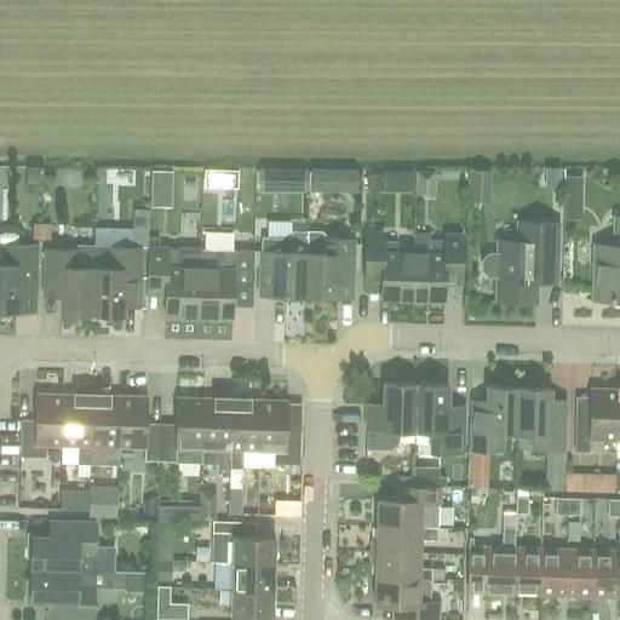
[(42,194),(44,168),(26,168),(26,193),(42,194)]
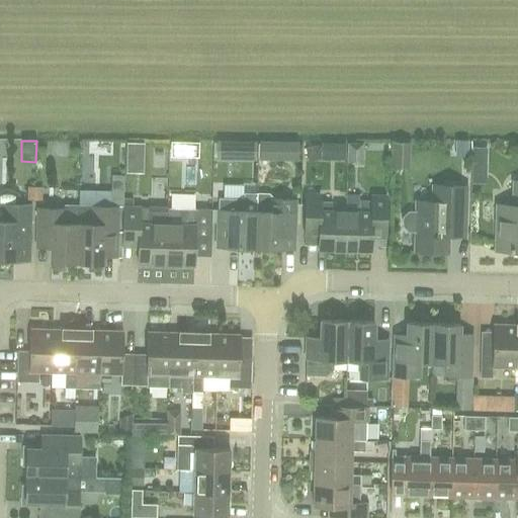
[(217,160),(256,161),(256,141),(218,141),(217,160)]
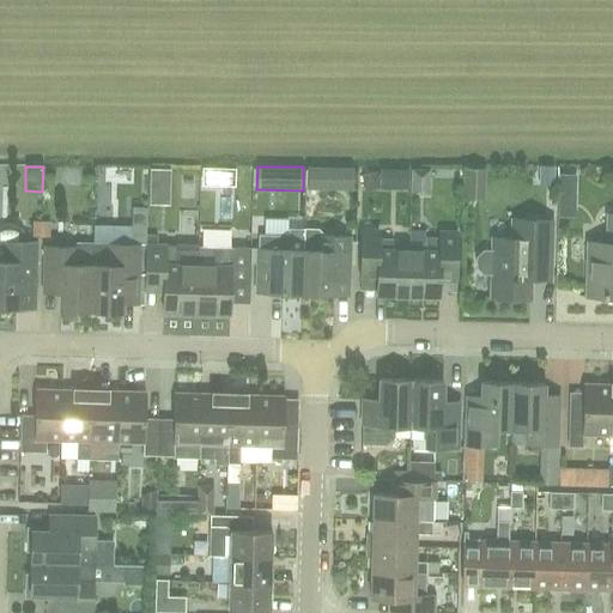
[(308,190),(352,190),(353,168),(308,168),(308,190)]
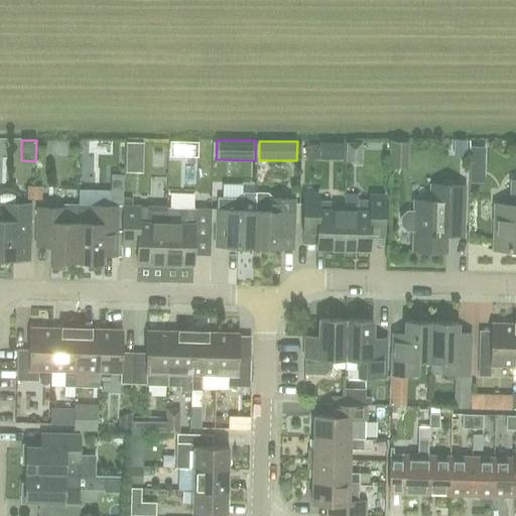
[(347,142),(346,165),(362,165),(362,142),(347,142)]
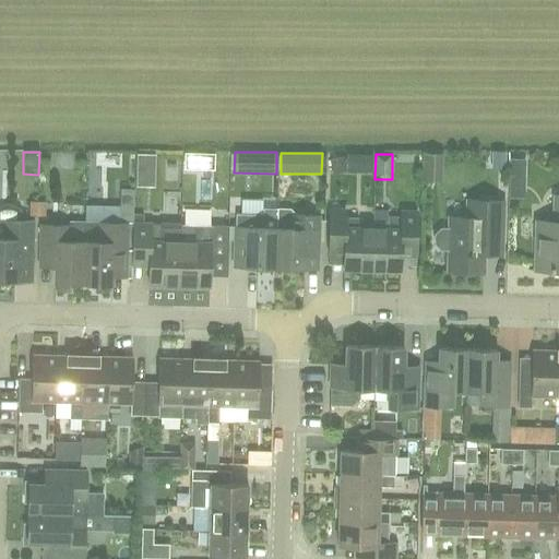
[(346,171),(372,173),(372,156),(346,155),(346,171)]
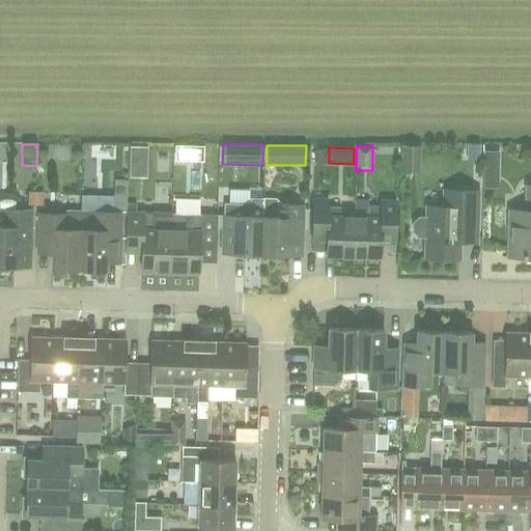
[(325,148),(312,151),(316,166),(329,163),(325,148)]
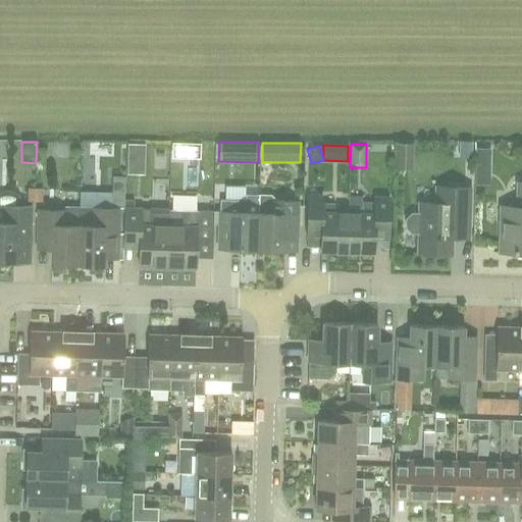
[(521,181),(518,181),(518,206),(502,206),(500,253),(516,253),(518,257),(521,256),(521,181)]
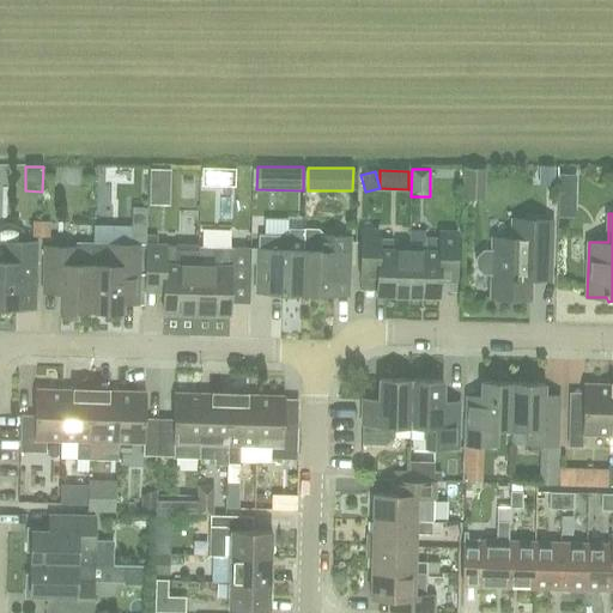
[(492,273),(492,298),(530,299),(532,266),(551,266),(552,220),(514,219),(514,238),(493,238),(493,250),(484,250),(477,256),(477,266),(484,273),(492,273)]
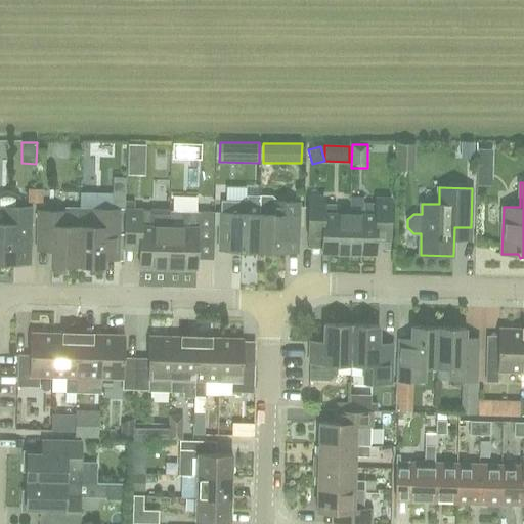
[(28,188),(27,203),(42,203),(43,189),(28,188)]
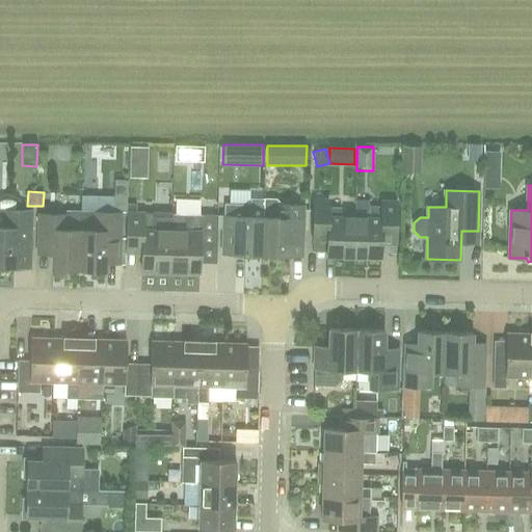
[(223,254),(263,255),(264,217),(264,198),(251,197),(251,204),(224,204),(223,254)]
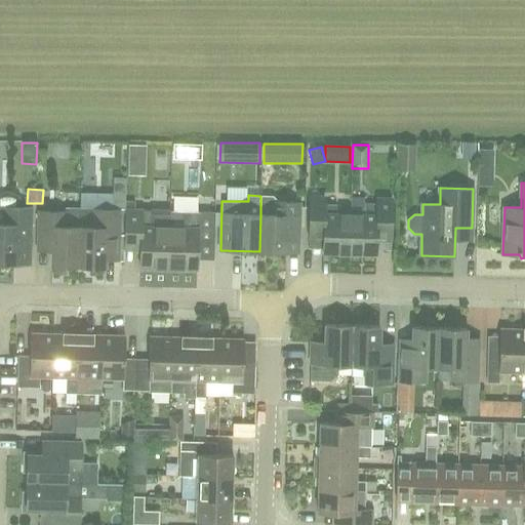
[(260,196),(260,214),(259,251),(298,252),(299,203),(279,202),(273,196),(260,196)]
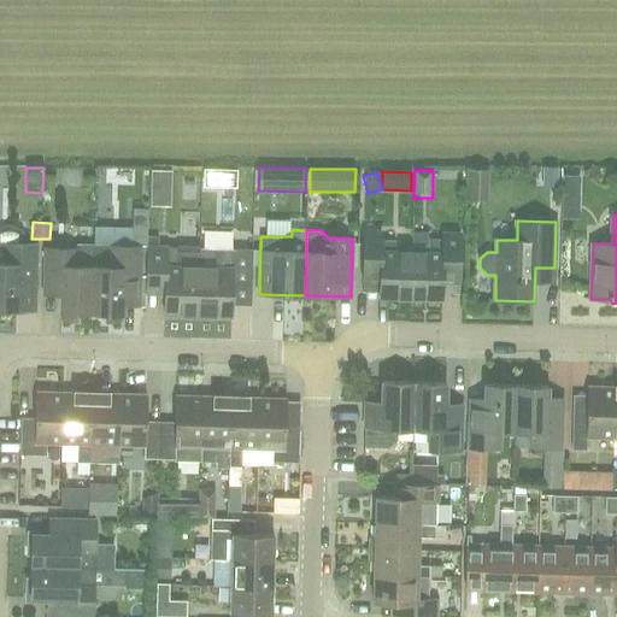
[(411,298),(412,252),(395,251),(395,240),(381,240),(382,231),(364,230),(363,272),(380,272),(380,297),(411,298)]
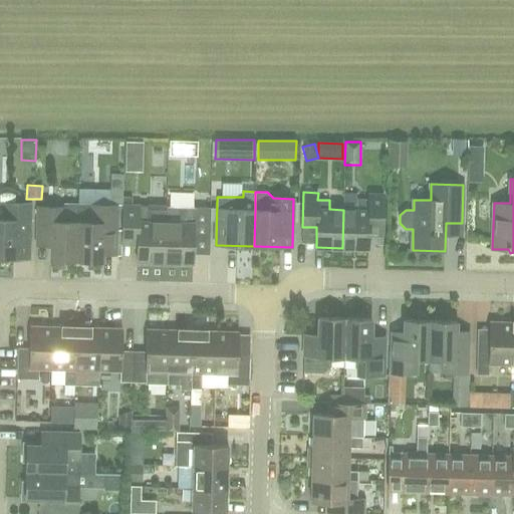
[(343,210),(342,248),(368,249),(368,229),(382,229),(383,195),(369,194),(369,199),(357,199),(356,210),(343,210)]
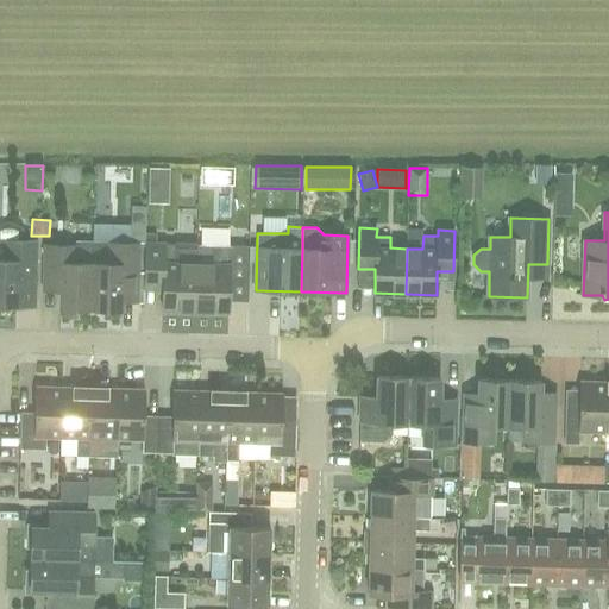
[(0,305),(35,307),(36,242),(11,240),(4,246),(0,246),(0,305)]
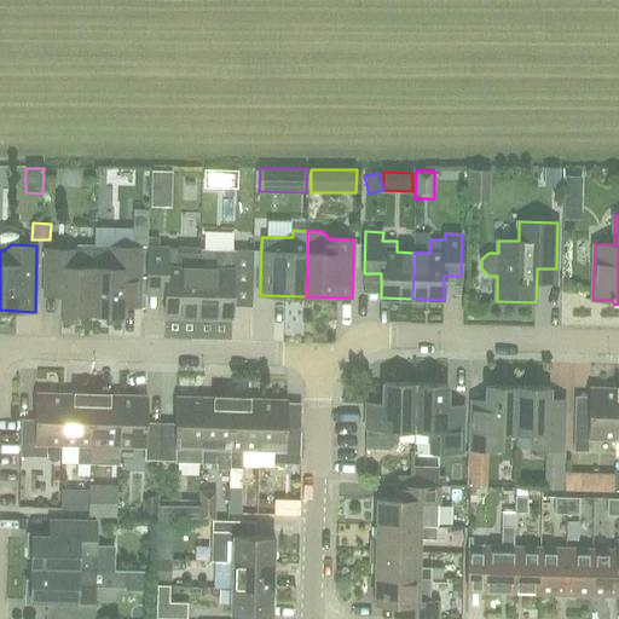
[(92,313),(94,247),(80,246),(80,250),(46,249),(45,295),(62,295),(61,312),(92,313)]
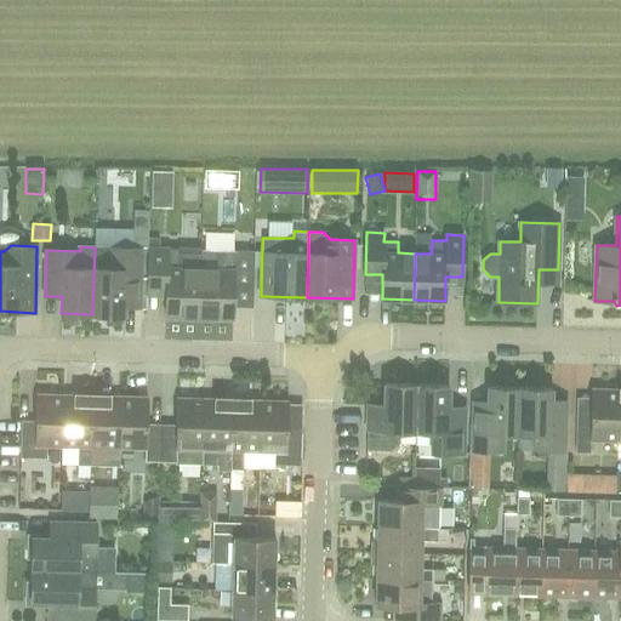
[(95,248),(92,314),(124,315),(125,290),(129,286),(142,286),(143,249),(95,248)]
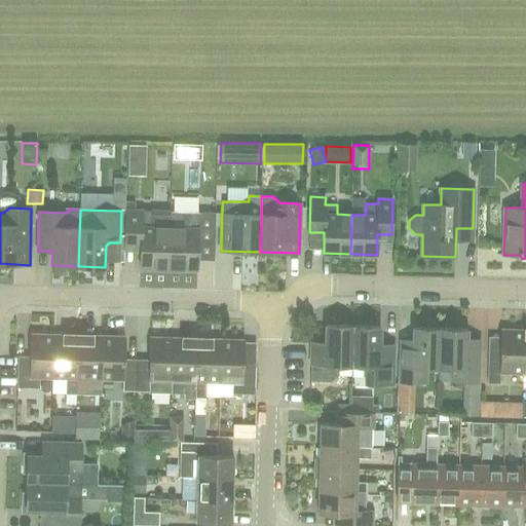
[(168,268),(170,227),(152,227),(152,211),(125,210),(124,250),(141,251),(140,268),(168,268)]
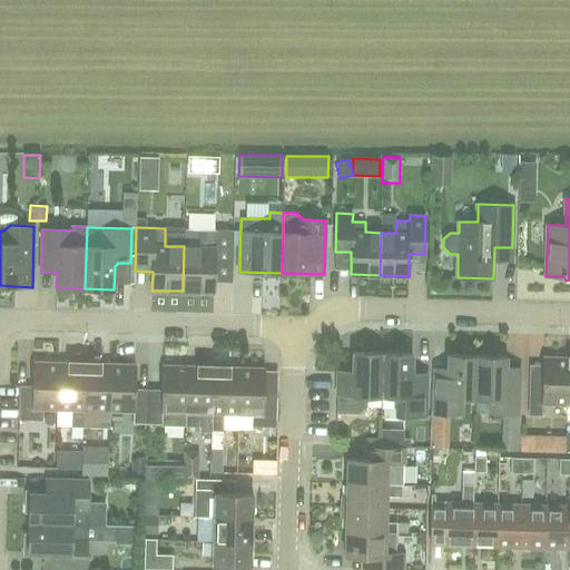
[(185,228),(184,246),(183,291),(214,292),(214,281),(232,282),(234,231),(185,228)]
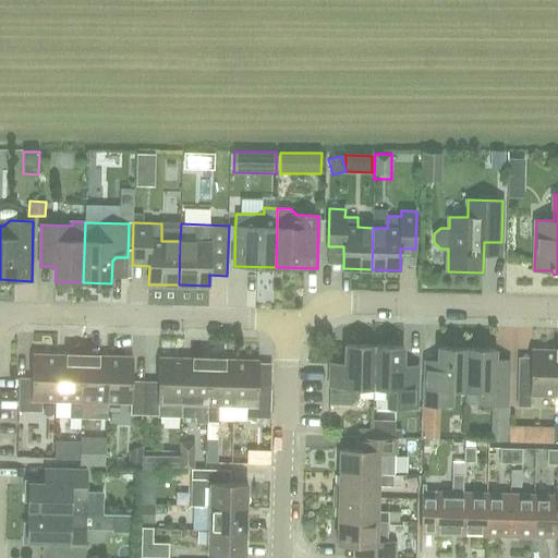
[(374,388),(375,346),(347,344),(346,364),(330,363),(329,404),(351,405),(360,398),(360,387),(374,388)]
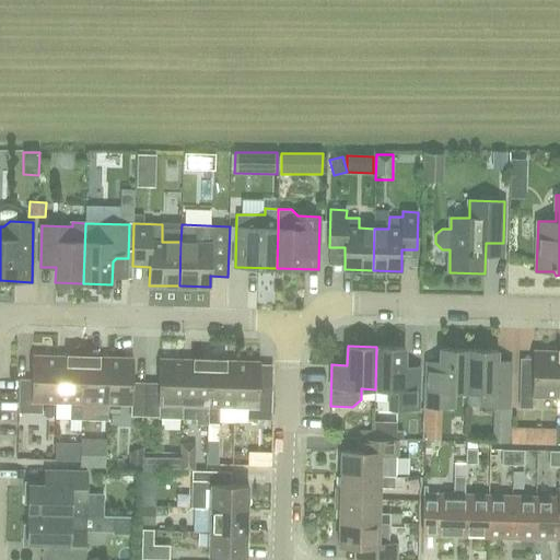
[(376,347),(375,389),(389,389),(388,407),(419,408),(419,366),(405,366),(405,348),(376,347)]
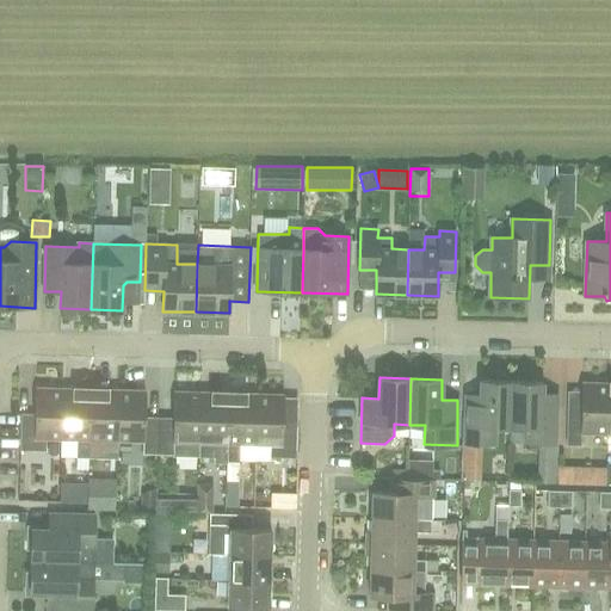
[(511,427),(512,381),(481,381),(480,411),(464,411),(463,444),(495,445),(497,427),(511,427)]
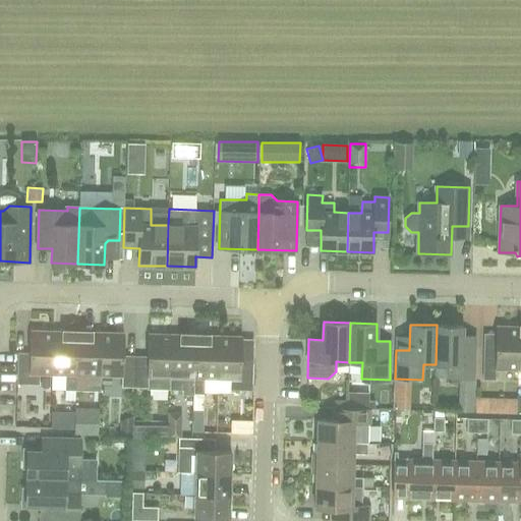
[(437,325),(436,364),(448,364),(447,379),(459,379),(474,379),(475,352),(462,352),(463,326),(437,325)]
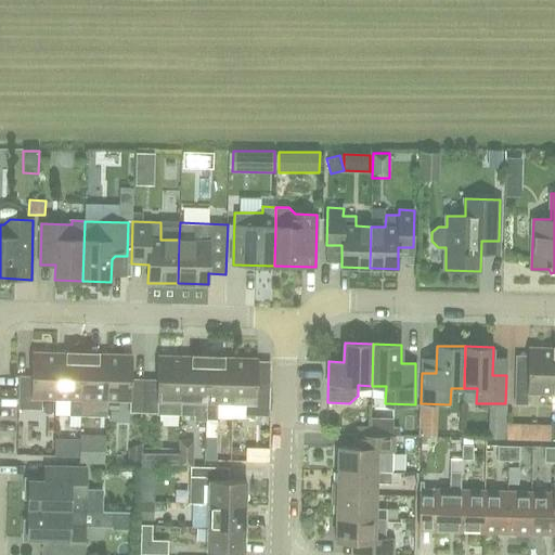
[(552,392),(553,349),(529,348),(528,371),(516,371),(515,404),(528,404),(528,392),(552,392)]
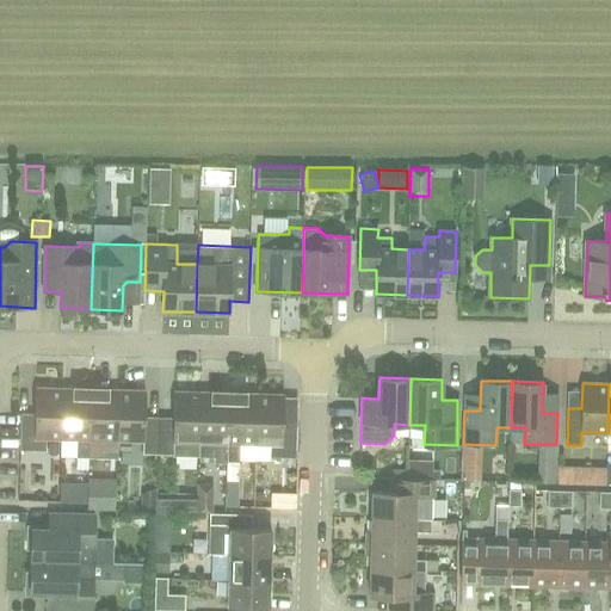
[(61,438),(62,389),(36,389),(36,414),(22,414),(20,450),(45,451),(47,438),(61,438)]
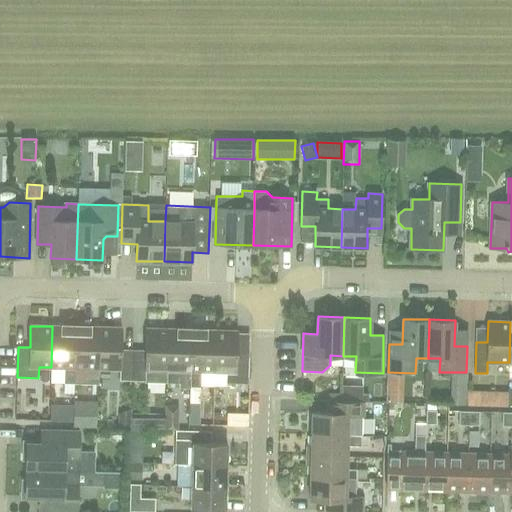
[(52,326),(51,367),(65,367),(65,383),(74,383),(76,327),(52,326)]
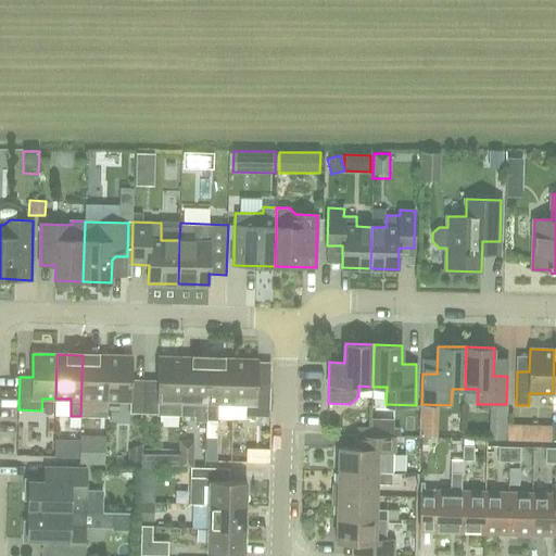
[(83,355),(80,416),(91,417),(92,400),(106,400),(108,356),(83,355)]
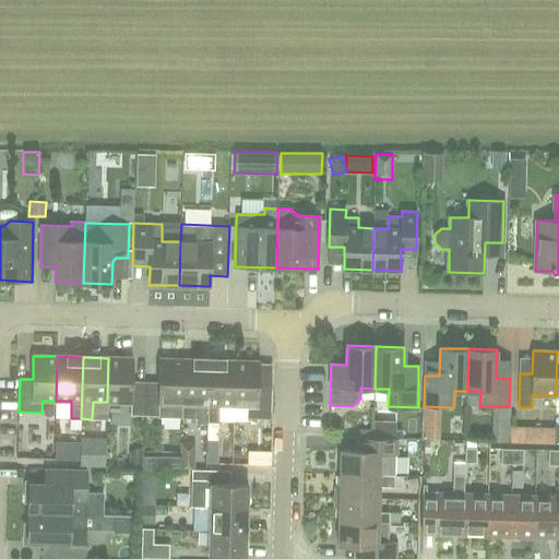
[(108,358),(107,402),(131,403),(131,415),(145,415),(145,382),(132,381),(133,358),(108,358)]
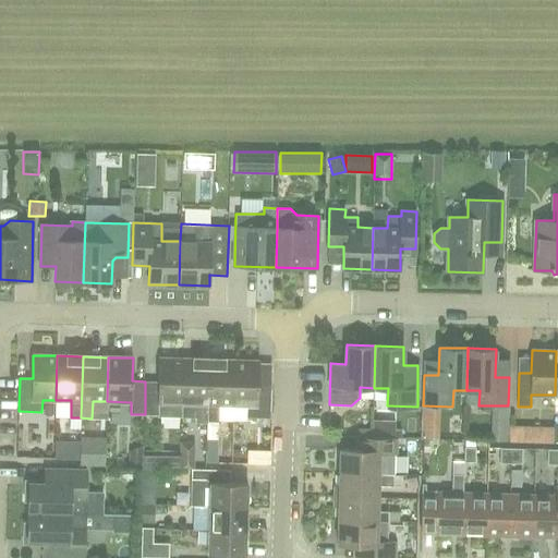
[(145,381),(145,414),(158,415),(158,416),(182,416),(182,403),(183,359),(159,359),(158,381),(145,381)]
